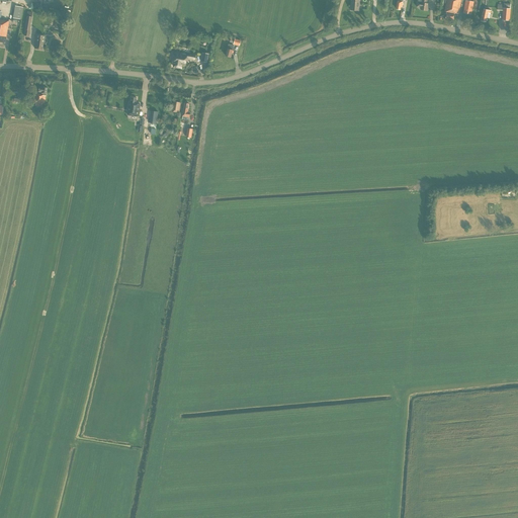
[(359,11),(359,0),(351,0),(350,10),(359,11)]
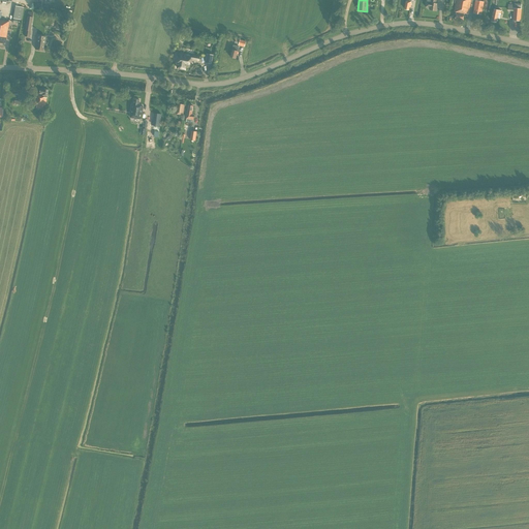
[(436,3),(435,0),(430,0),(430,2),(426,1),(425,7),(429,8),(429,9),(436,10),(437,3),(436,3)]
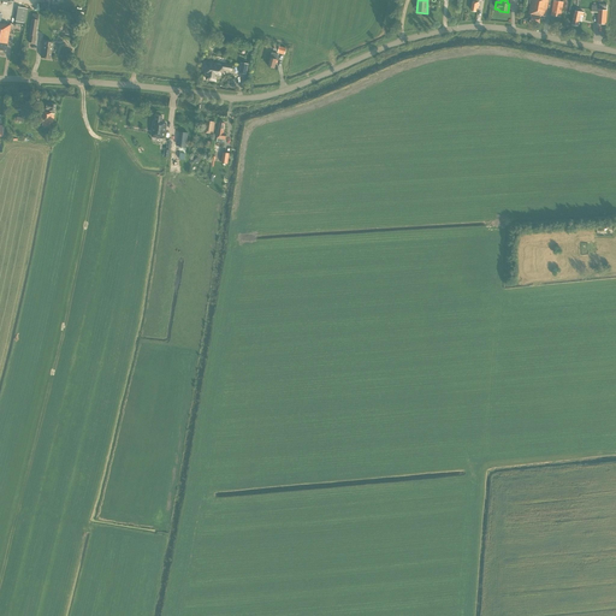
[(545,17),(548,0),(531,0),(528,13),(531,13),(529,22),(538,24),(540,16),(545,17)]
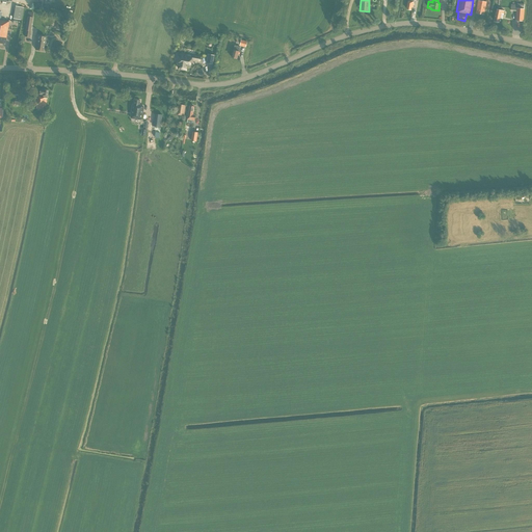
[(483,15),(486,2),(478,0),(477,0),(476,12),(483,15)]
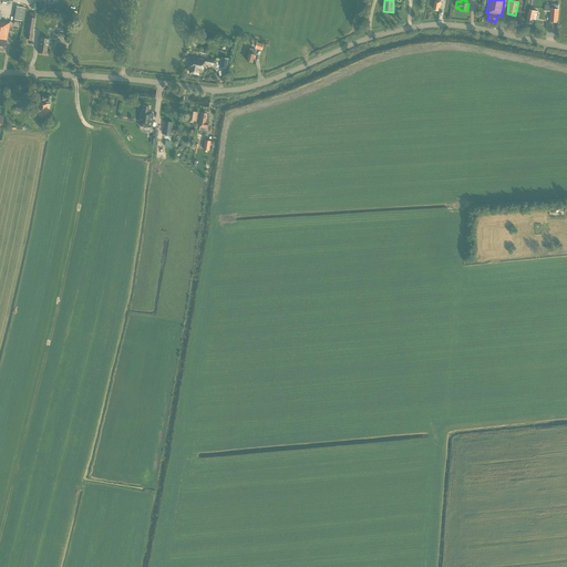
[(558,9),(558,6),(545,4),(544,11),(549,11),(549,22),(557,22),(558,9)]
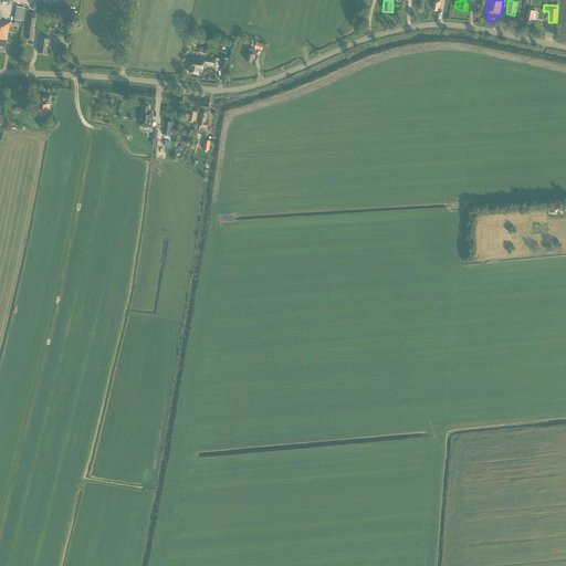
[(22,21),(25,8),(17,7),(14,19),(22,21)]
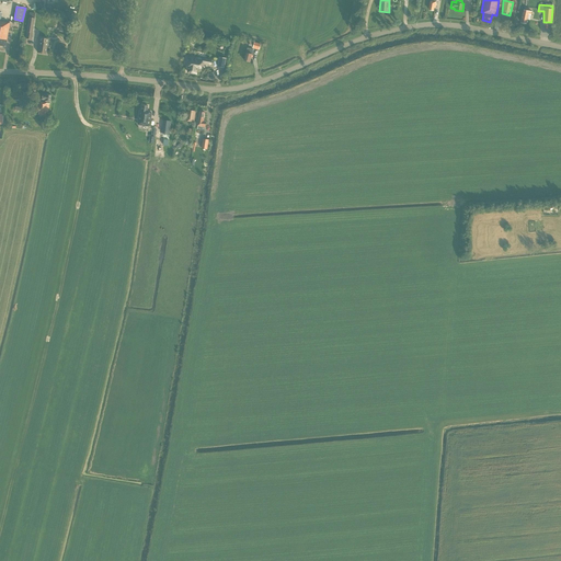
[(530,14),(531,11),(524,10),(523,12),(521,22),(526,23),(528,14),(530,14)]
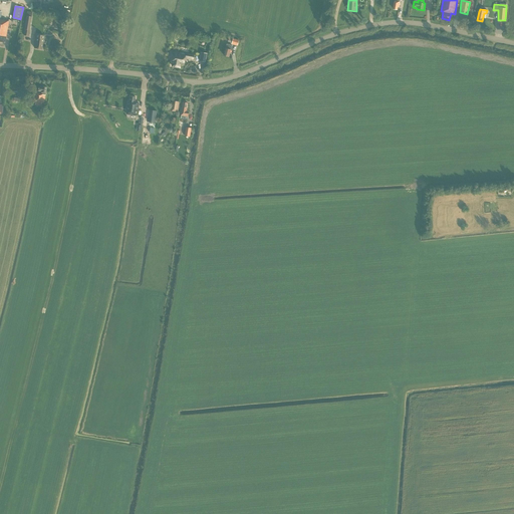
[(0,19),(1,12),(0,11),(0,41),(4,42),(8,21),(4,20),(5,20),(0,19)]
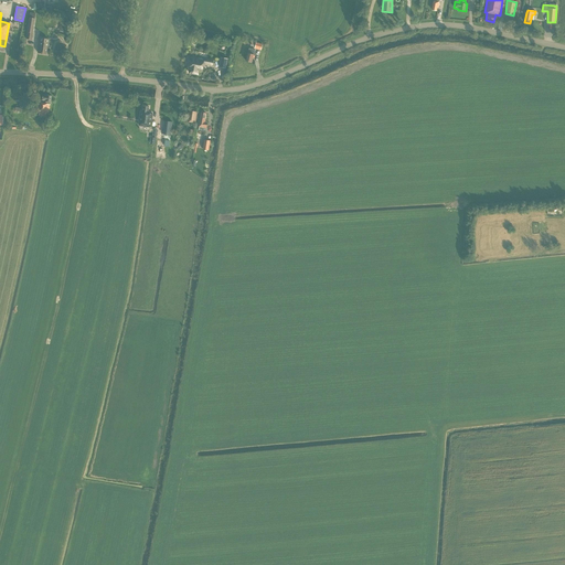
[(46,54),(49,40),(39,38),(38,41),(40,41),(38,53),(46,54)]
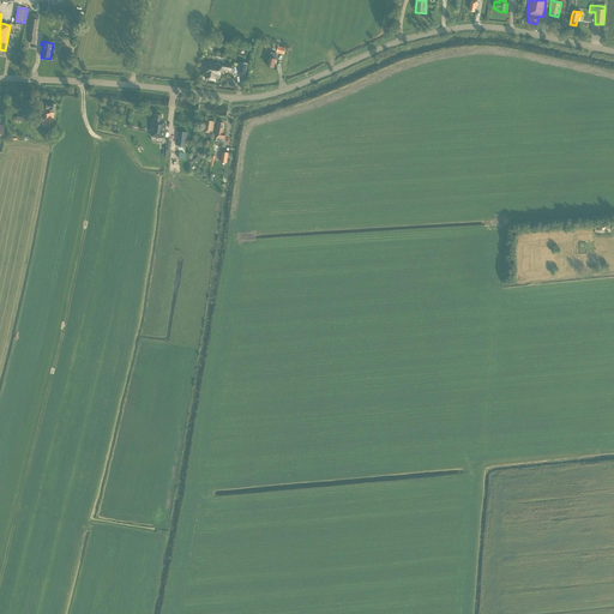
[(276,59),(277,54),(271,52),(270,56),(269,56),(266,66),(274,67),(276,59)]
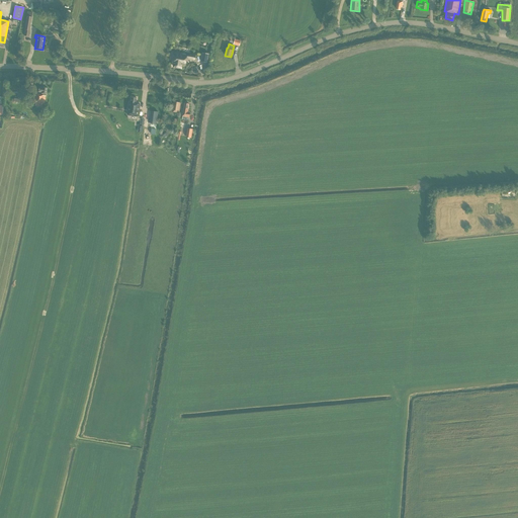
[(194,60),(195,55),(172,51),(170,60),(174,60),(173,66),(181,68),(182,63),(186,64),(187,58),(194,60)]
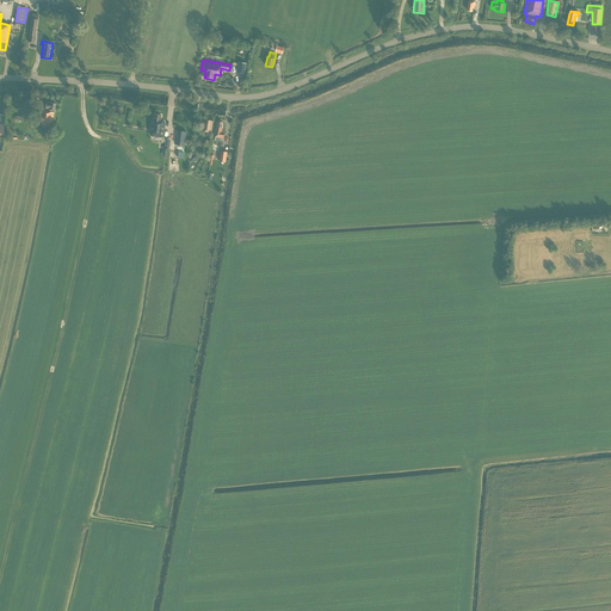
[(55,104),(45,102),(44,111),(38,110),(37,119),(43,121),(42,124),(49,125),(49,122),(51,123),(55,104)]
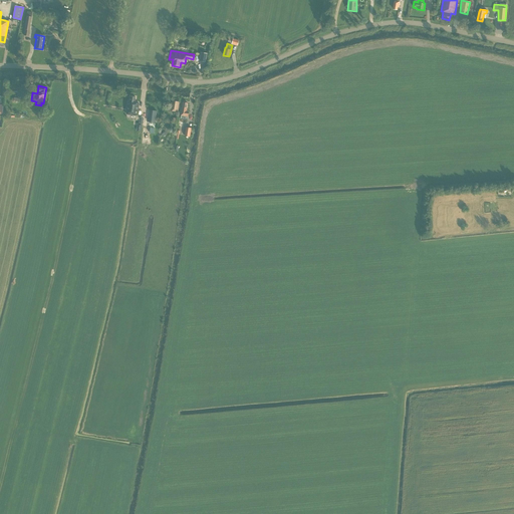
[(126,114),(138,115),(139,103),(135,103),(136,97),(131,96),(130,102),(127,102),(126,114)]
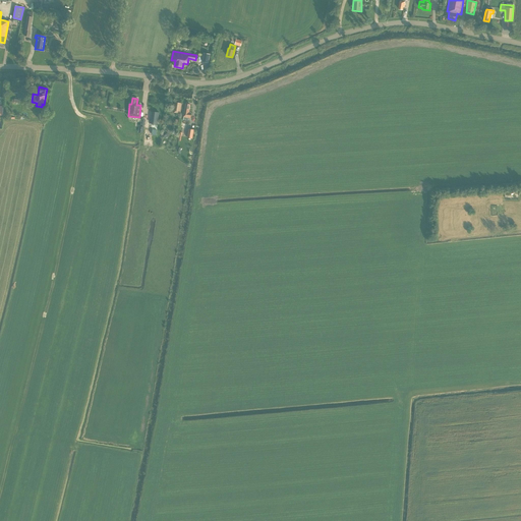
[(181,103),(175,102),(175,106),(173,106),(172,112),(180,113),(181,103)]
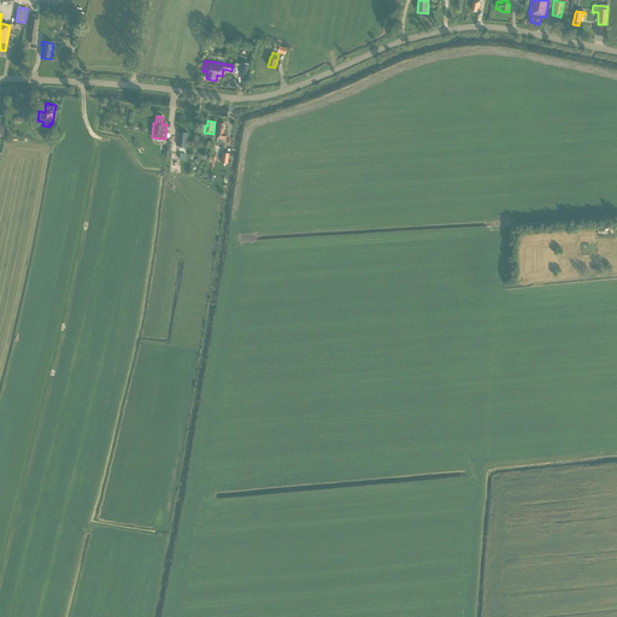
[(178,147),(186,147),(188,134),(181,133),(178,147)]
